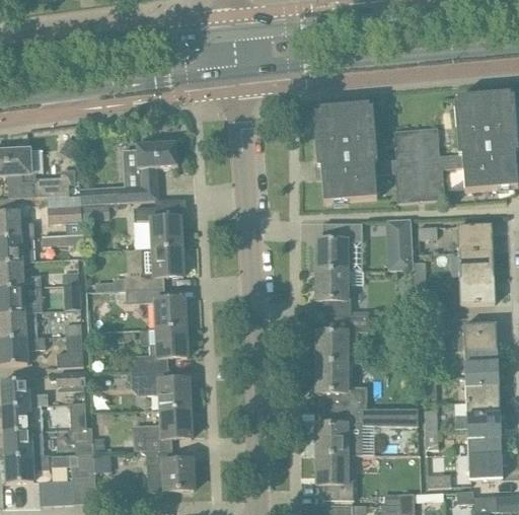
[(461,153),(464,191),(518,187),(515,149),(518,149),(514,103),(507,104),(506,97),(510,97),(510,92),(457,96),(457,101),(462,101),(462,108),(454,108),(458,153),(461,153)]
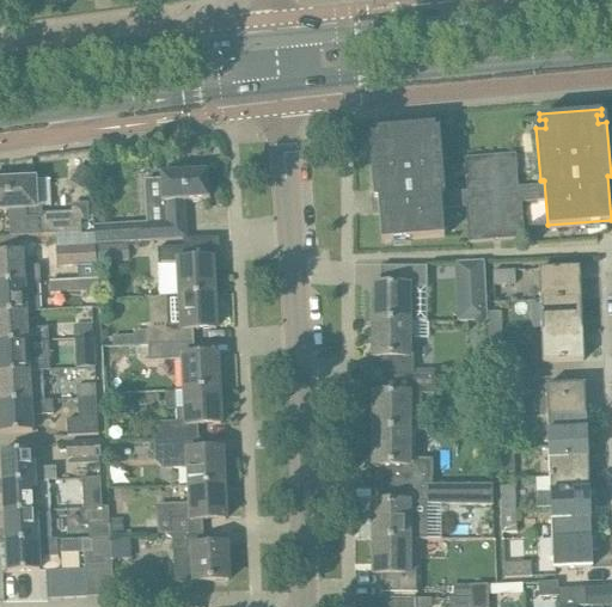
[(378,195),(381,239),(441,233),(438,190),(445,189),(440,136),(430,136),(430,129),(435,128),(435,122),(373,128),(373,134),(378,133),(379,141),(369,142),(374,195),(378,195)]
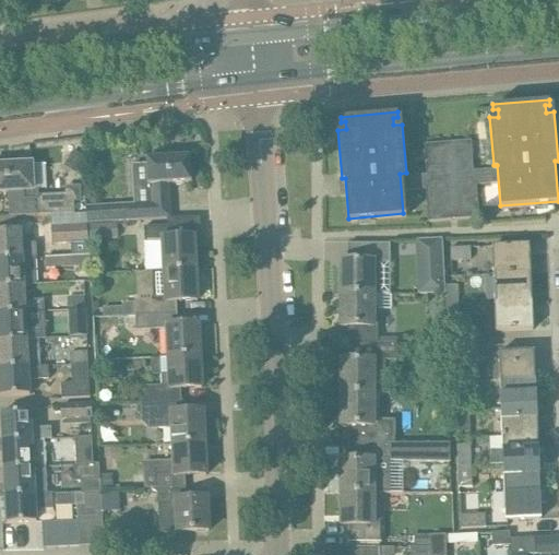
[(423,186),(426,219),(477,214),(474,181),(490,180),(489,166),(473,167),(471,137),(424,141),(426,172),(411,173),(412,187),(423,186)]
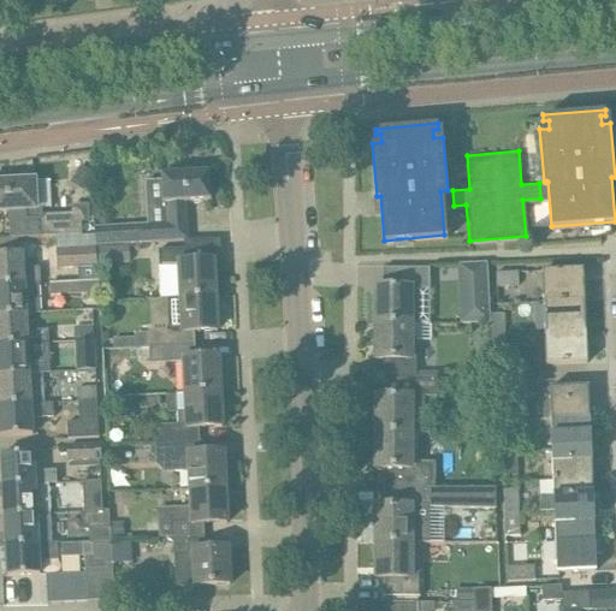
[(78,166),(71,178),(84,187),(92,173),(78,166)]
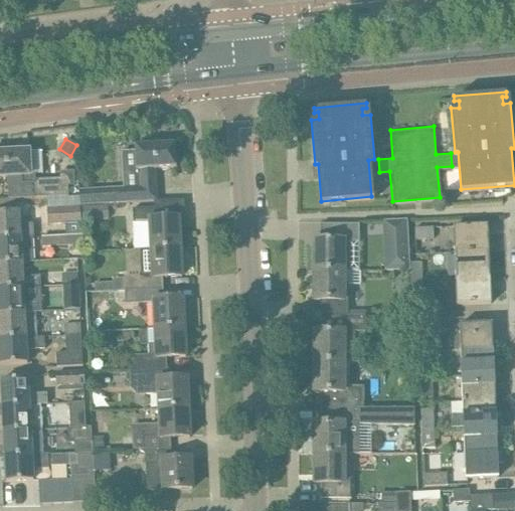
[(79,201),(157,197),(156,166),(176,165),(175,141),(135,143),(135,148),(122,149),(124,183),(78,185),(79,193),(79,201)]
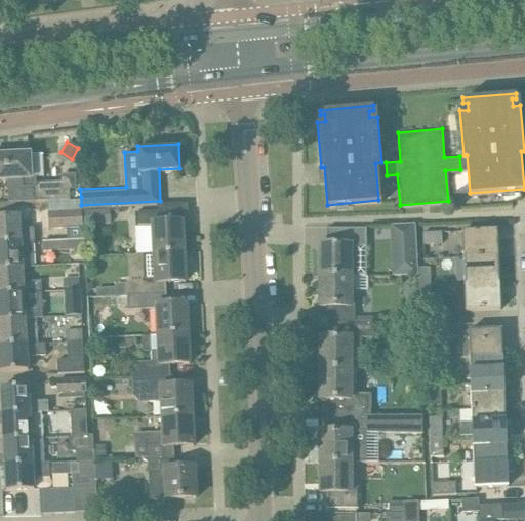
[(30,151),(0,152),(0,176),(7,176),(8,200),(46,198),(69,196),(69,186),(77,185),(76,171),(59,171),(61,178),(36,181),(36,174),(43,173),(41,150),(30,151)]
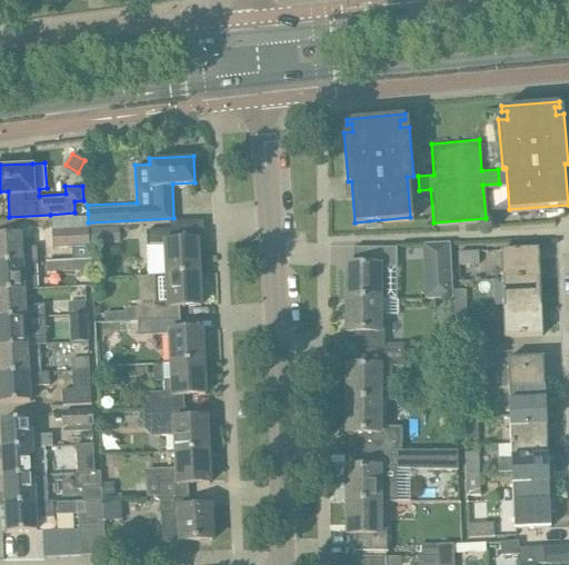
[(90,256),(88,222),(88,214),(76,215),(75,212),(50,215),(52,246),(71,245),(72,257),(90,256)]
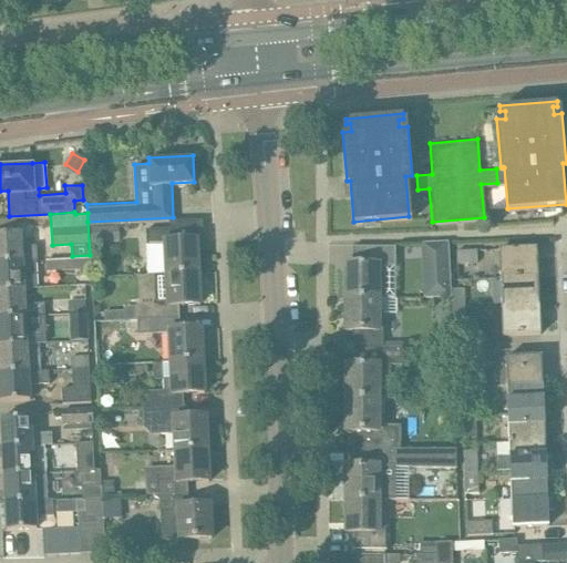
[(120,238),(119,223),(90,225),(91,239),(120,238)]
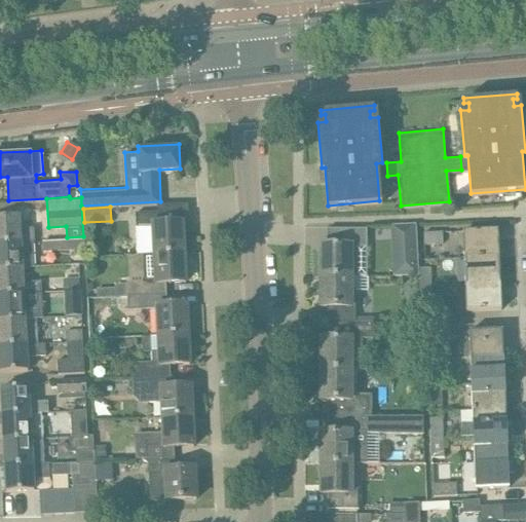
[(147,251),(154,251),(184,249),(183,220),(162,221),(162,210),(135,211),(136,225),(137,252),(147,251)]
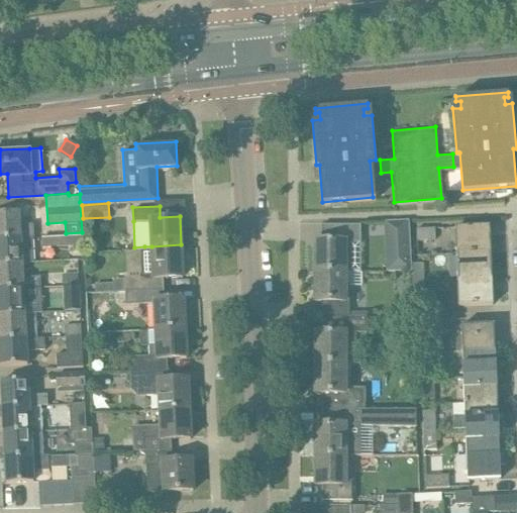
[(0,235),(28,234),(34,234),(33,221),(20,222),(19,209),(0,210),(0,235)]
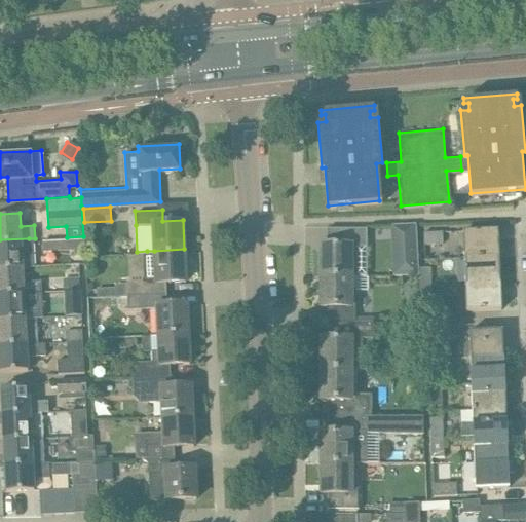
[(405,272),(416,272),(416,257),(415,222),(390,223),(392,272),(405,272)]
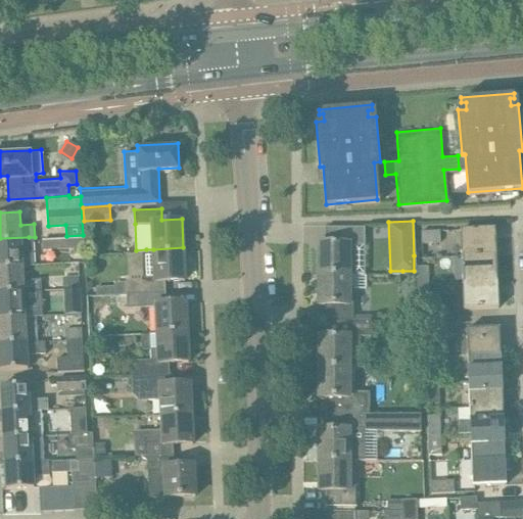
[(319,241),(319,272),(348,272),(347,256),(352,256),(352,242),(364,242),(364,224),(325,225),(325,241),(319,241)]
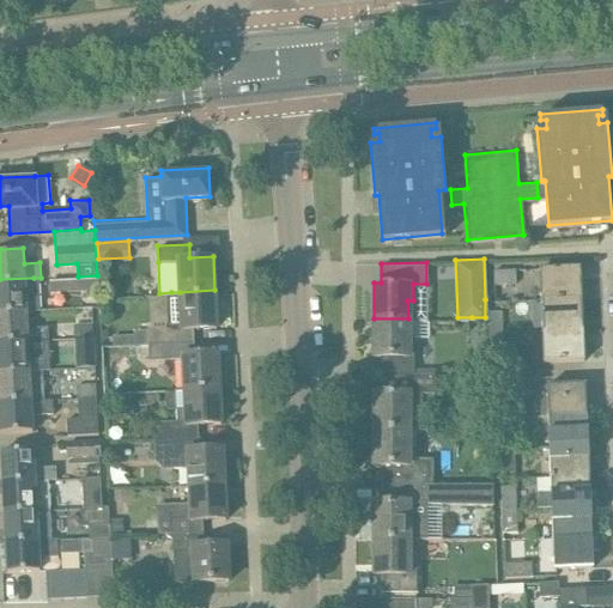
[(538,266),(539,298),(582,296),(581,265),(538,266)]
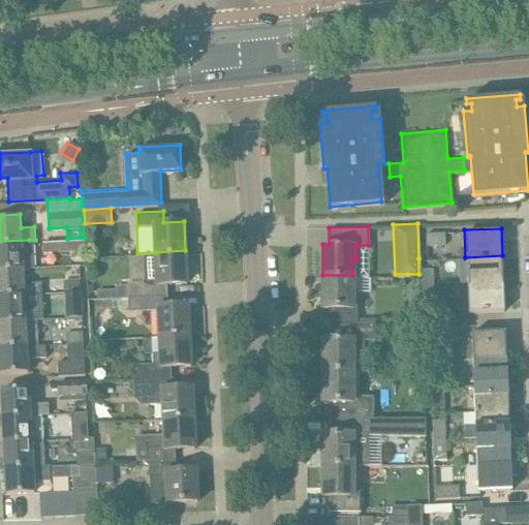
[(445,242),(445,229),(426,230),(426,243),(445,242)]
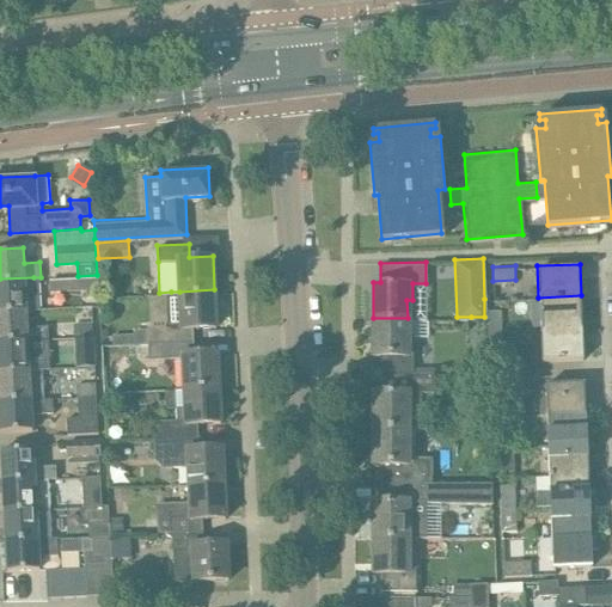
[(97,292),(97,275),(78,276),(49,277),(49,289),(86,288),(86,292),(97,292)]
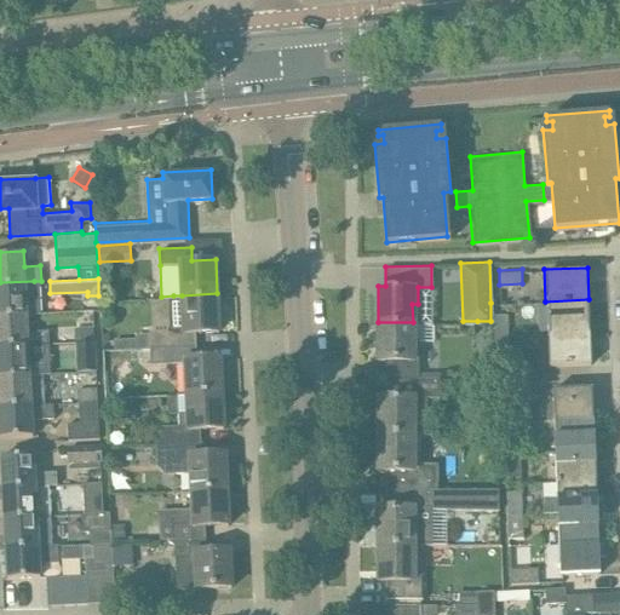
[(0,312),(26,311),(41,311),(39,282),(41,282),(41,281),(34,281),(0,282),(0,312)]
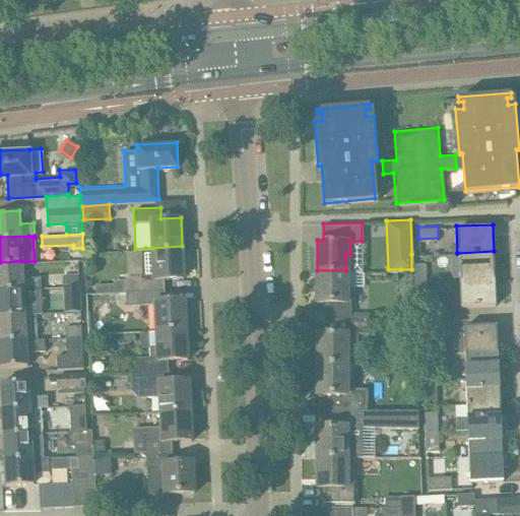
[(165,287),(164,277),(184,276),(182,246),(152,248),(145,248),(146,275),(126,275),(127,288),(165,287)]
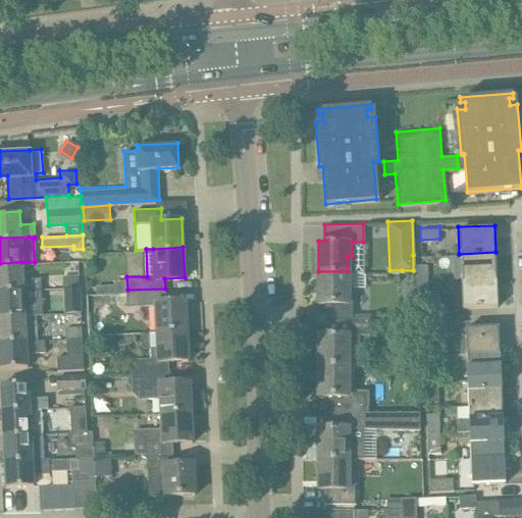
[(497,278),(496,252),(459,254),(460,279),(497,278)]
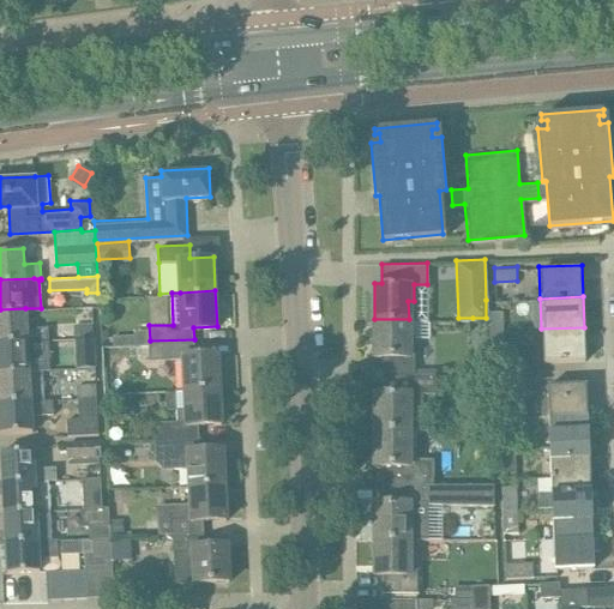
[(488,331),(504,331),(504,308),(487,309),(486,300),(486,318),(488,318),(488,331)]
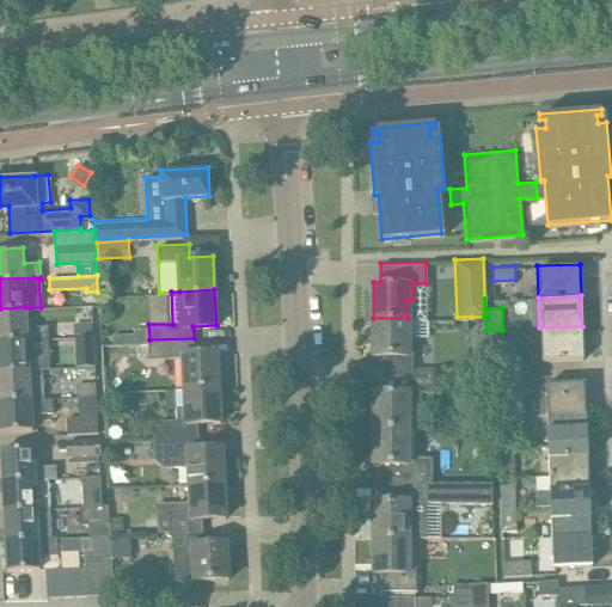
[(25,307),(0,308),(0,337),(48,336),(48,324),(26,325),(25,307)]
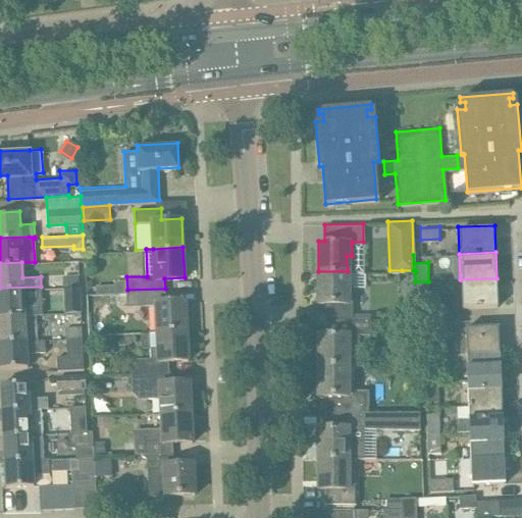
[(365,285),(364,271),(348,271),(318,271),(317,302),(324,302),(324,317),(353,317),(352,285),(365,285)]
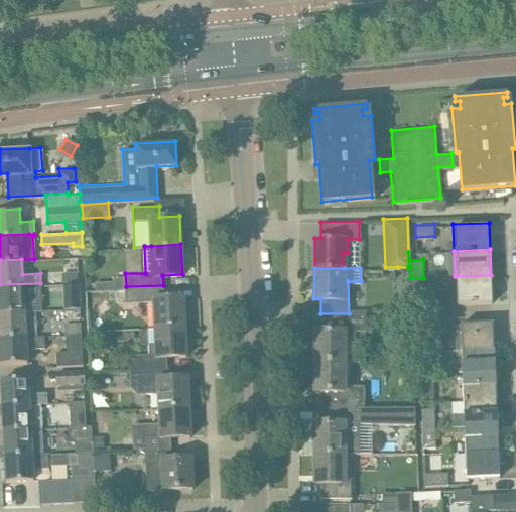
[(61,271),(61,282),(78,282),(78,271),(61,271)]
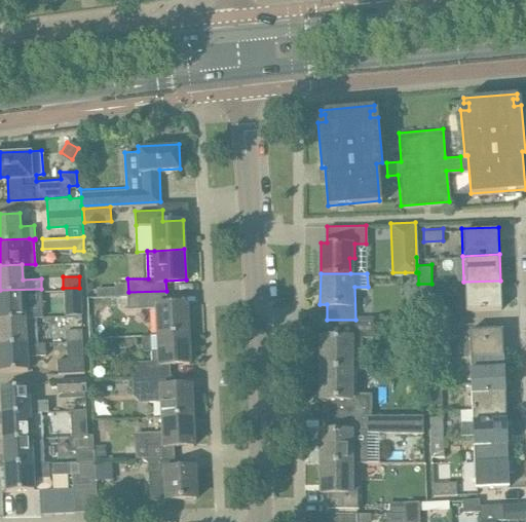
[(115,285),(97,286),(97,295),(127,293),(127,281),(115,281),(115,285)]
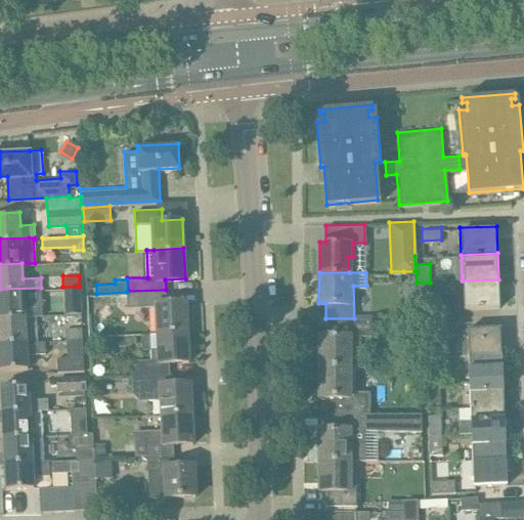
[(499,306),(498,279),(462,280),(463,307),(499,306)]
